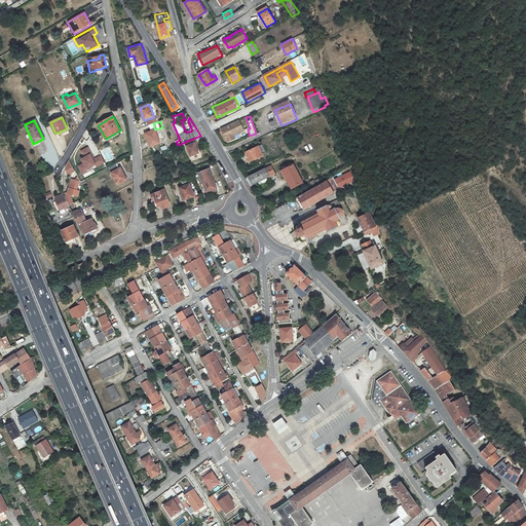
[(237,121),(220,129),(227,143),(232,141),(231,138),(242,133),(237,121)]
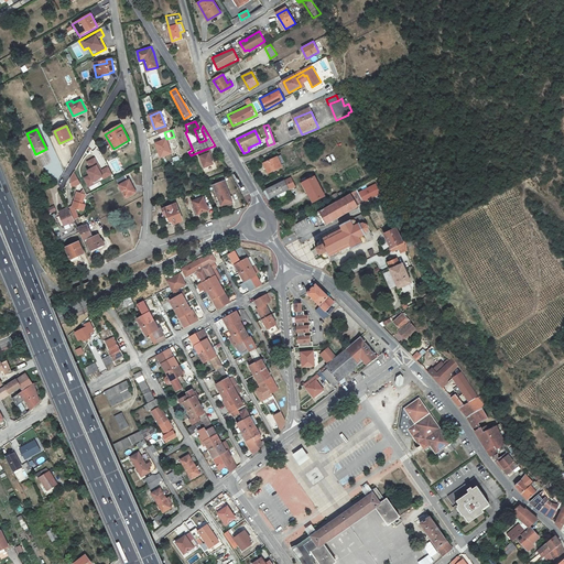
[(165,139),(155,143),(161,158),(171,153),(165,139)]
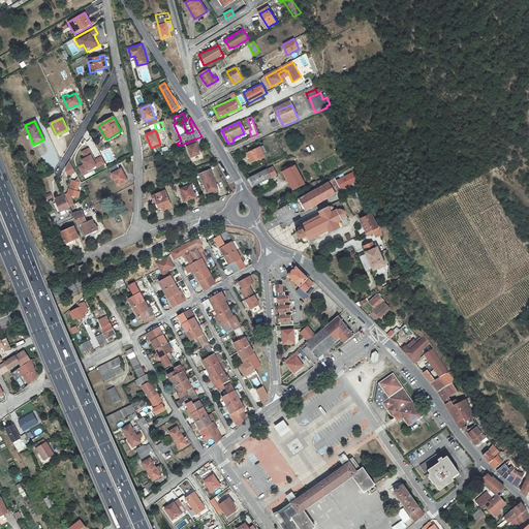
[(199,148),(196,138),(186,143),(191,158),(200,155),(197,149),(199,148)]
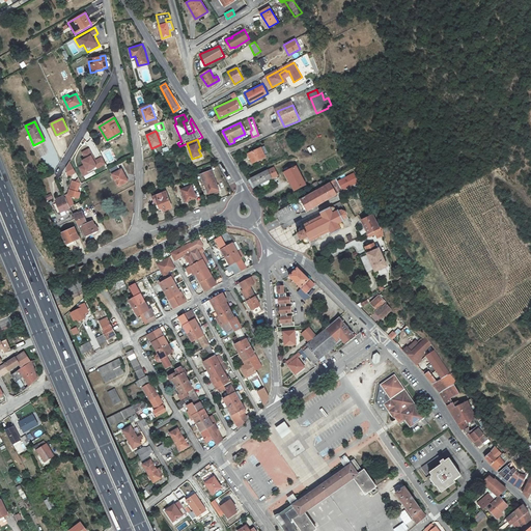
[(262,147),(249,152),(252,163),(267,158),(262,147)]
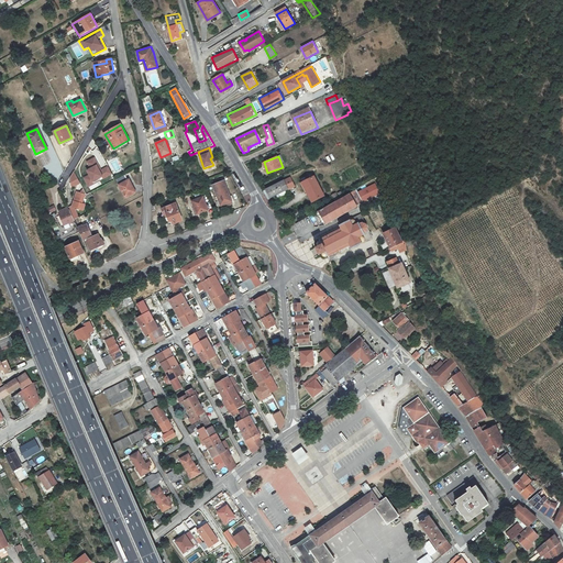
[(87,187),(112,175),(108,166),(100,169),(95,157),(86,162),(89,168),(85,170),(88,175),(83,177),(87,187)]
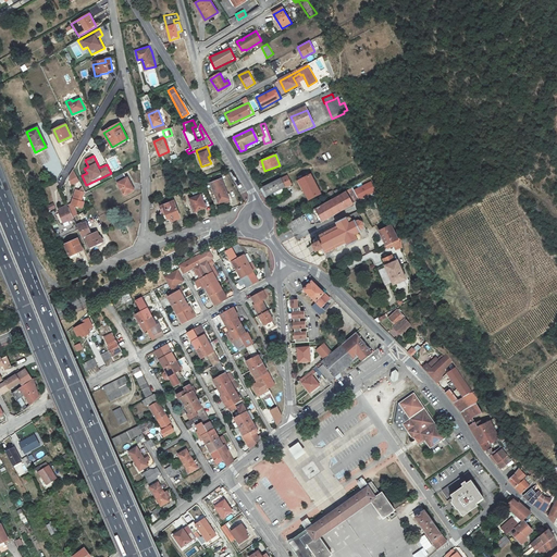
[(309,172),(298,178),(308,198),(319,192),(309,172)]
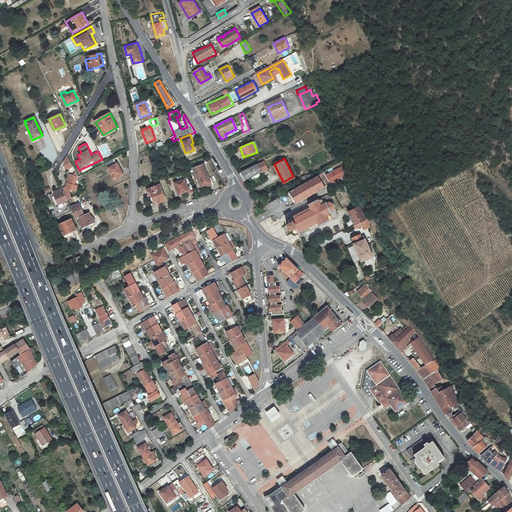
[(112,159),(105,162),(114,180),(123,175),(117,163),(115,164),(112,159)]
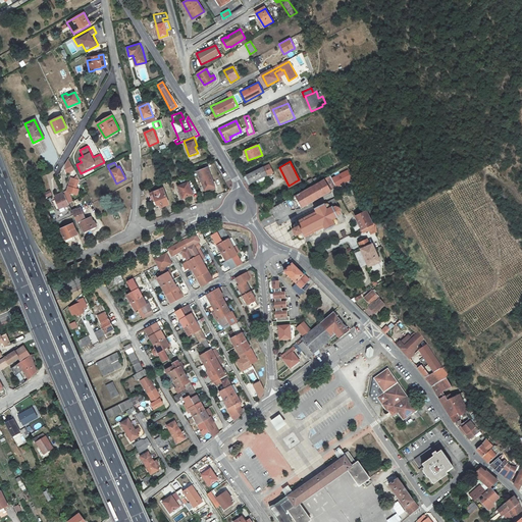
[(268,163),(246,172),(249,180),(271,171),(268,163)]
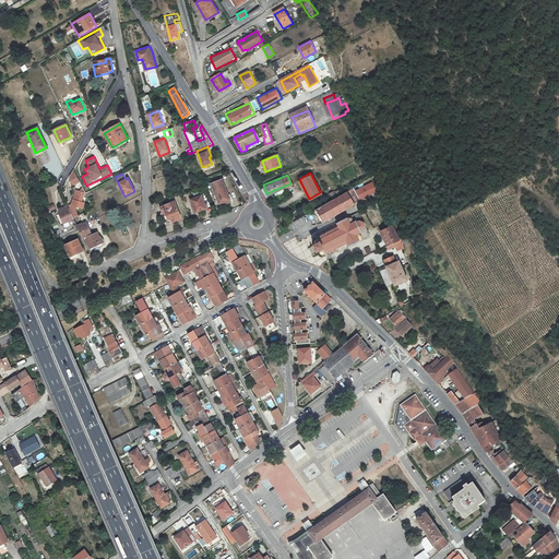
[(221,177),(215,179),(216,182),(212,183),(219,204),(230,200),(223,179),(222,180),(221,177)]
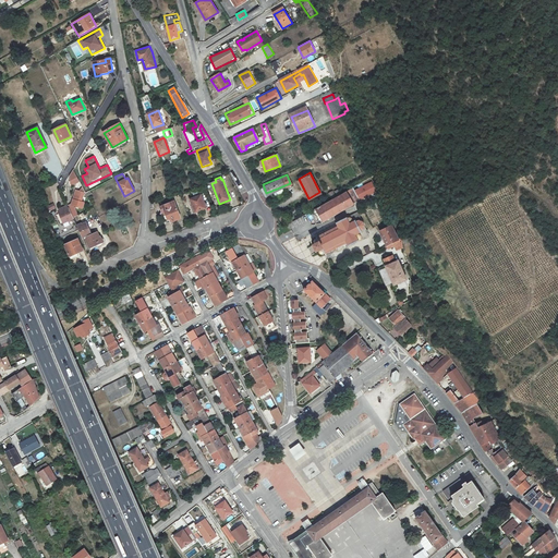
[(85,192),(82,187),(80,191),(76,190),(72,202),(68,204),(69,207),(73,217),(75,215),(77,214),(74,206),(81,208),(83,203),(80,201),(81,198),(82,198),(84,192),(85,192)]
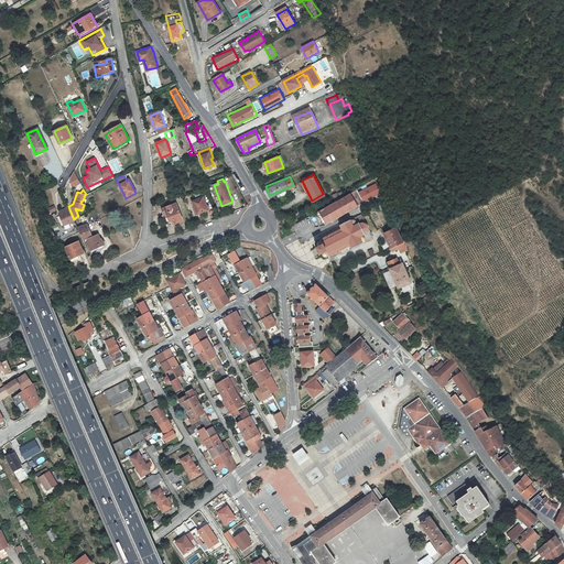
[(356,190),(317,212),(325,224),(362,202),(356,190)]
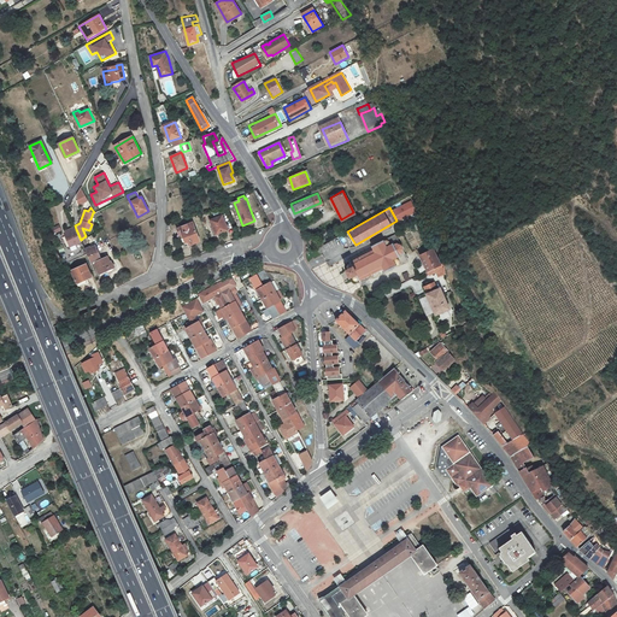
[(222,217),(211,221),(213,227),(211,228),(215,236),(228,230),(222,217)]
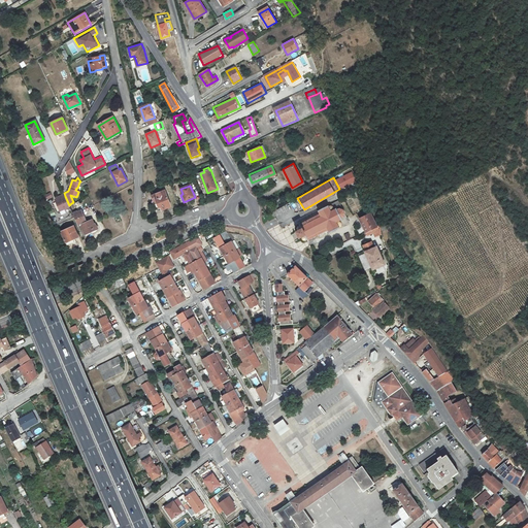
[(171,206),(165,191),(152,196),(158,211),(171,206)]
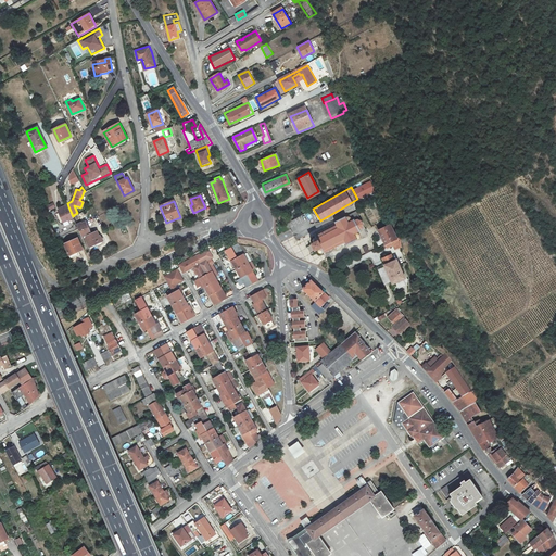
[(76,224),(74,219),(73,216),(68,206),(58,211),(50,223),(57,237),(78,227),(76,224)]
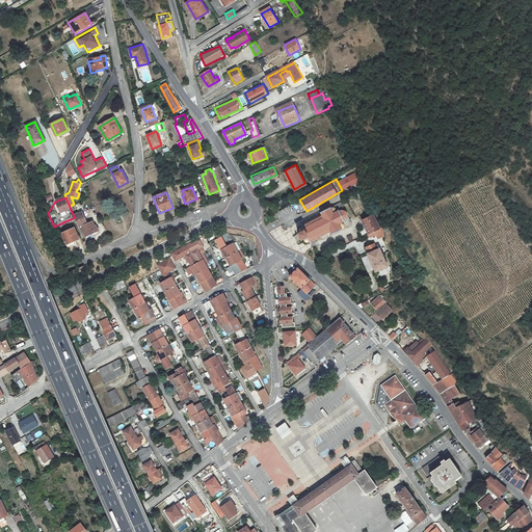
[(309,242),(310,241),(310,242),(330,231),(331,234),(351,222),(346,214),(347,213),(347,212),(347,211),(347,210),(346,210),(345,209),(344,209),(339,201),(319,212),(321,215),(301,225),(302,228),(301,227),(299,227),(298,228),(297,228),(297,230),(297,231),(297,232),(298,232),(299,233),(300,233),(301,233),(297,235),(300,241),(303,239),(303,240),(303,241),(303,242),(304,243),(306,244),(307,243),(308,243),(309,243),(309,242)]
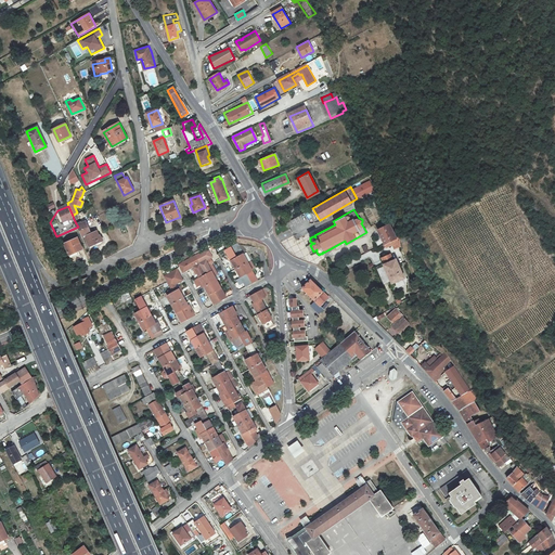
[(304,215),(287,221),(289,227),(306,221),(304,215)]
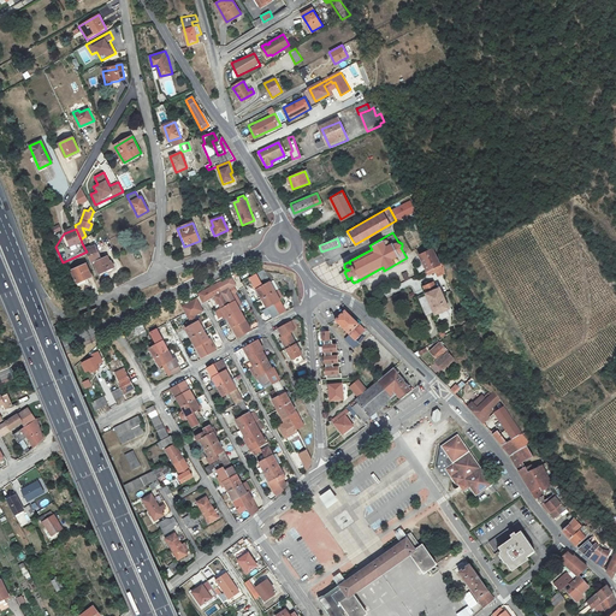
[(89,246),(84,248),(87,252),(92,262),(94,261),(99,273),(113,266),(111,261),(110,261),(107,256),(101,259),(95,244),(89,247),(89,246)]
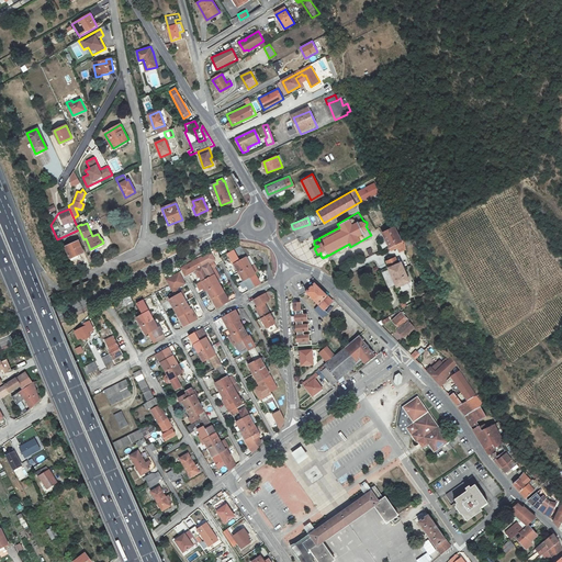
[(392,229),(381,235),(388,249),(398,244),(397,242),(400,240),(397,237),(396,237),(392,229)]
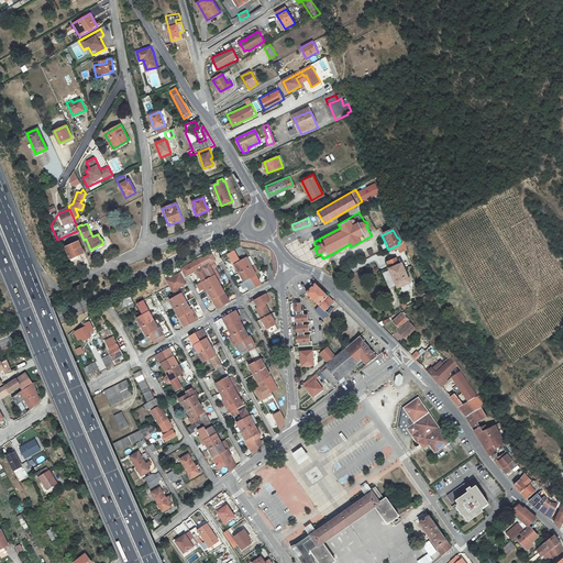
[(66,246),(73,261),(77,260),(77,261),(81,258),(79,254),(84,253),(78,241),(66,246)]
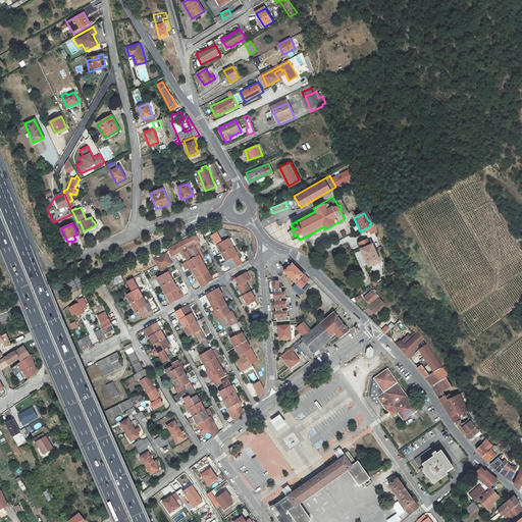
[(360,231),(358,232),(359,236),(362,233),(362,235),(368,231),(370,236),(374,235),(372,226),(370,226),(360,231)]
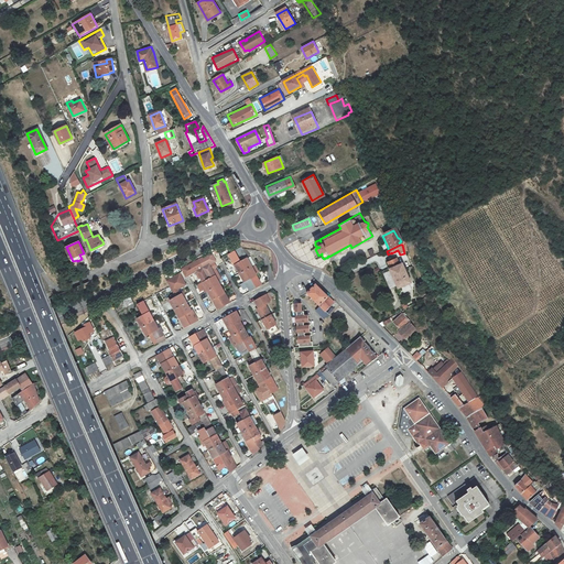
[(239,246),(234,249),(245,269),(250,266),(250,264),(253,262),(249,256),(245,258),(243,256),(249,253),(257,255),(258,250),(239,246)]
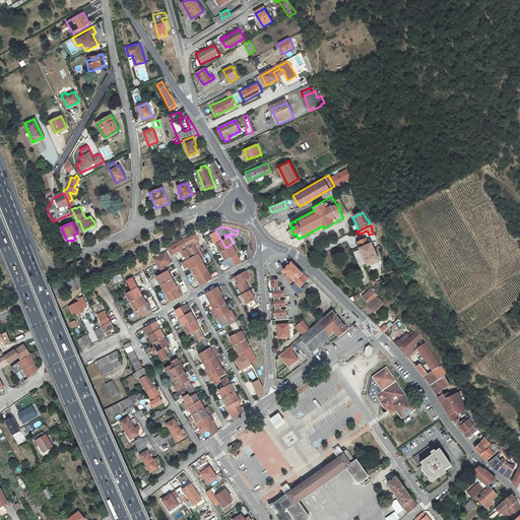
[(225,248),(215,230),(209,233),(214,241),(214,242),(217,241),(218,242),(215,243),(216,245),(219,251),(225,248)]
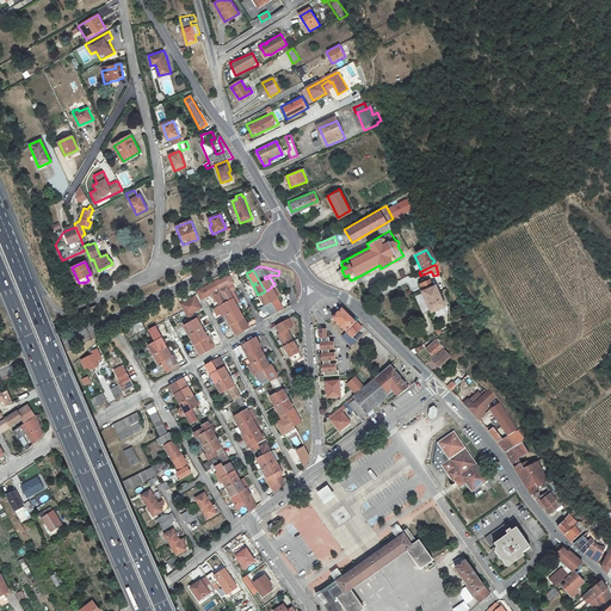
[(227,273),(214,279),(218,289),(230,310),(238,307),(235,303),(238,302),(232,290),(233,289),(229,283),(232,282),(227,273)]
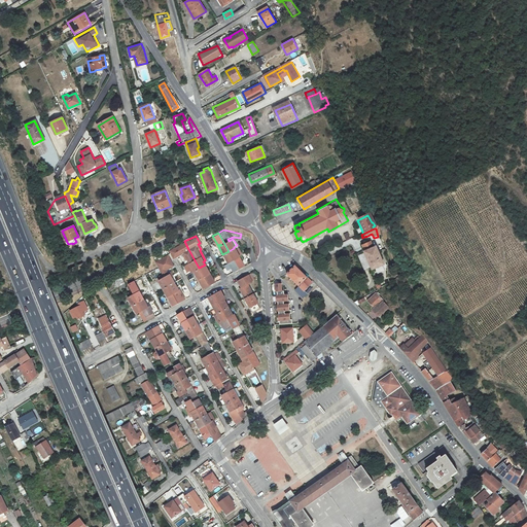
[(184,241),(168,249),(173,258),(183,252),(188,249),(184,241)]
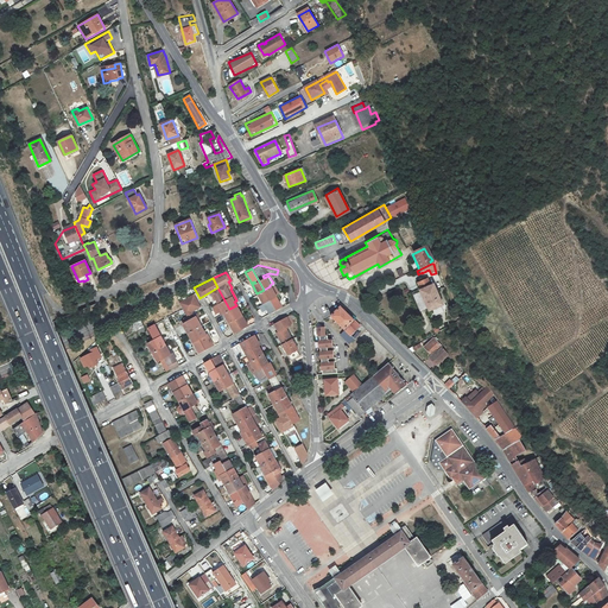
[(432,285),(430,287),(426,280),(417,285),(419,292),(418,292),(429,312),(443,305),(432,285)]
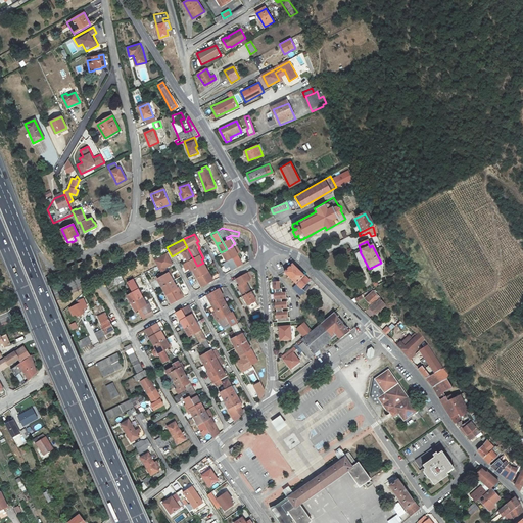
[(233,246),(232,246),(227,249),(237,268),(243,264),(236,252),(239,250),(236,245),(233,246)]
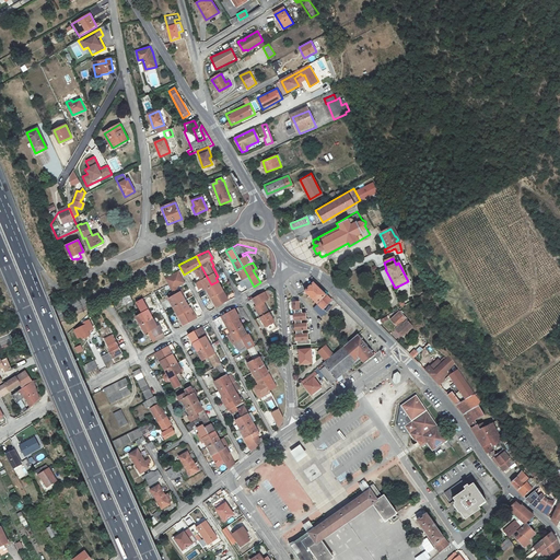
[(211,284),(200,265),(195,268),(195,269),(194,270),(196,275),(198,275),(200,279),(197,281),(197,284),(199,288),(201,287),(203,289),(211,284)]
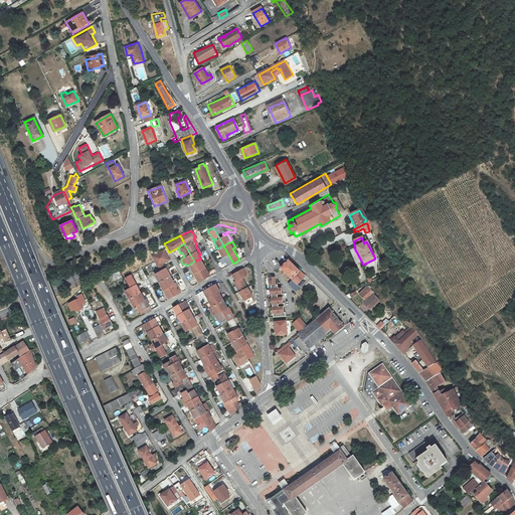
[(233,264),(223,245),(217,248),(227,267),(233,264)]
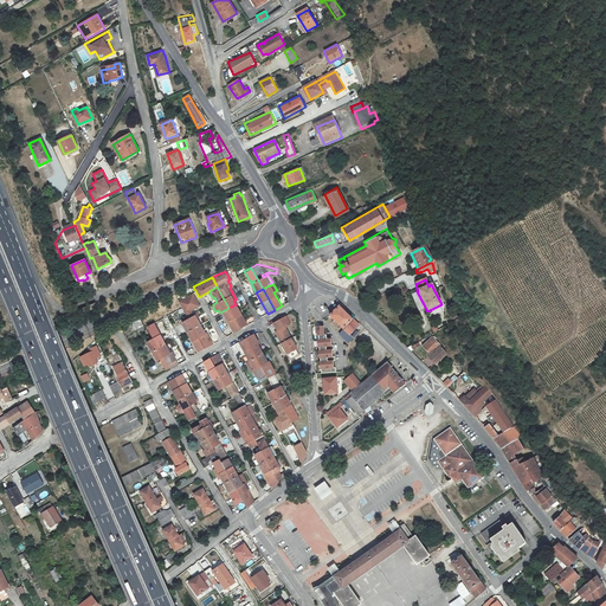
[(192,292),(179,300),(181,305),(195,298),(192,292)]
